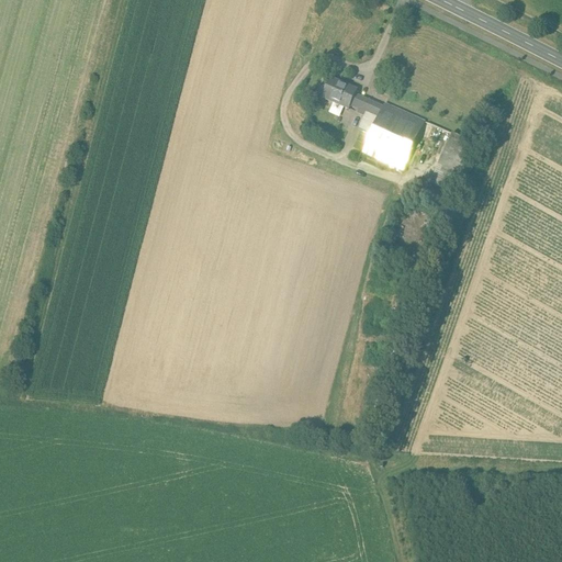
[(356,90),(330,79),(322,97),(348,109),(349,105),(355,94),(356,90)]
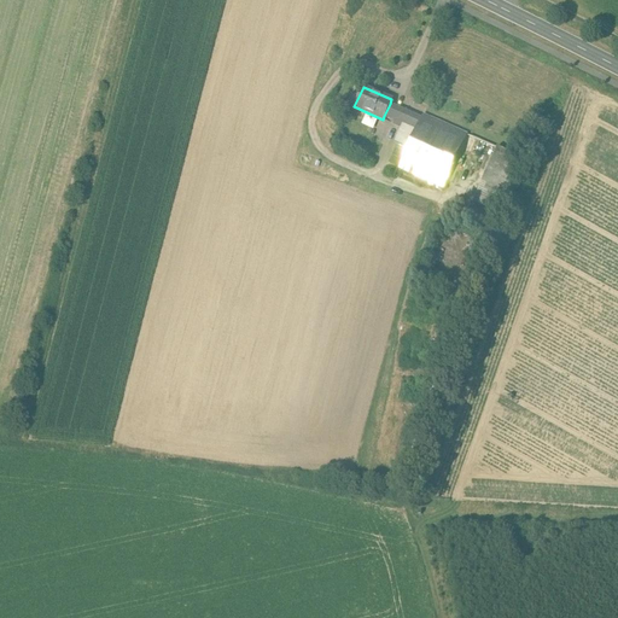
[(420,117),(390,104),(384,116),(394,120),(391,124),(402,128),(403,124),(415,129),(420,117)]
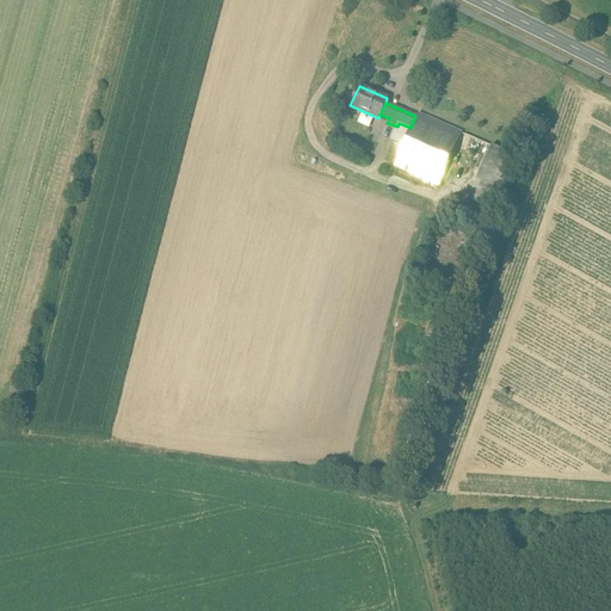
[(402,147),(394,165),(438,185),(462,131),(418,112),(415,116),(411,128),(402,147)]
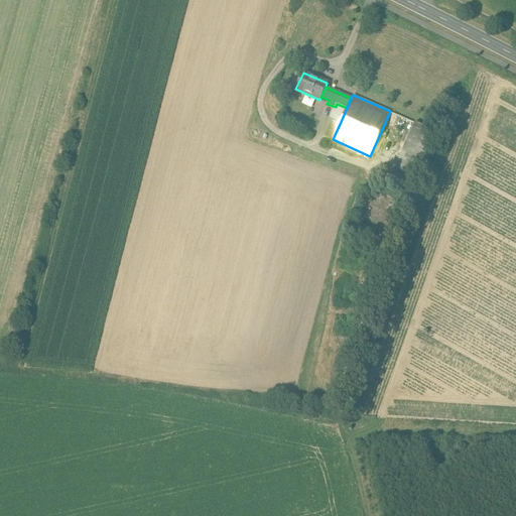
[(347,108),(337,104),(336,107),(330,119),(340,124),(347,108)]
